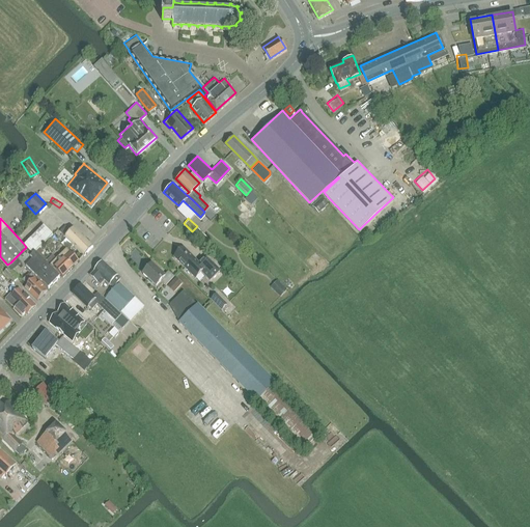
[(23,242),(23,243),(26,247),(32,252),(34,250),(38,245),(50,234),(52,232),(45,224),(43,222),(23,242)]
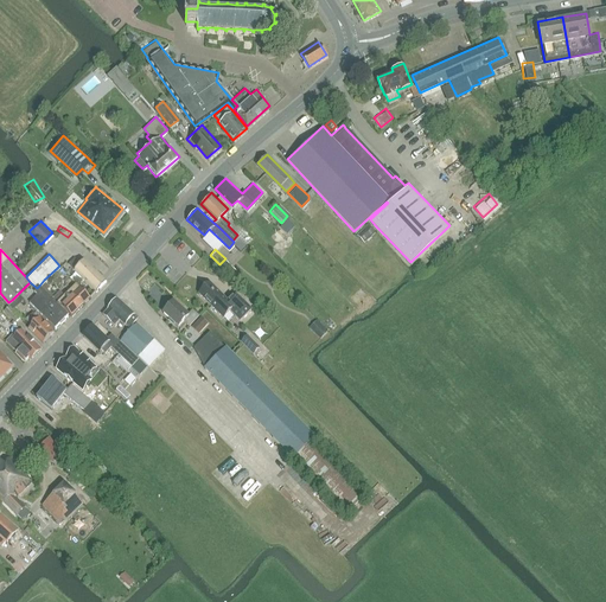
[(74,254),(67,261),(95,289),(106,279),(100,273),(83,257),(82,258),(81,256),(78,258),(74,254)]
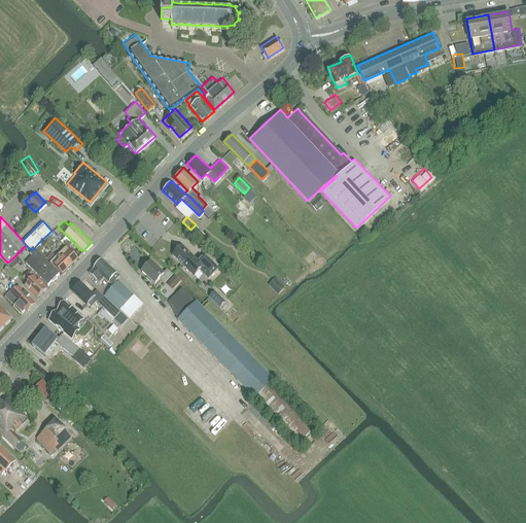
[(65,243),(65,244),(48,259),(61,273),(77,255),(69,247),(65,243)]
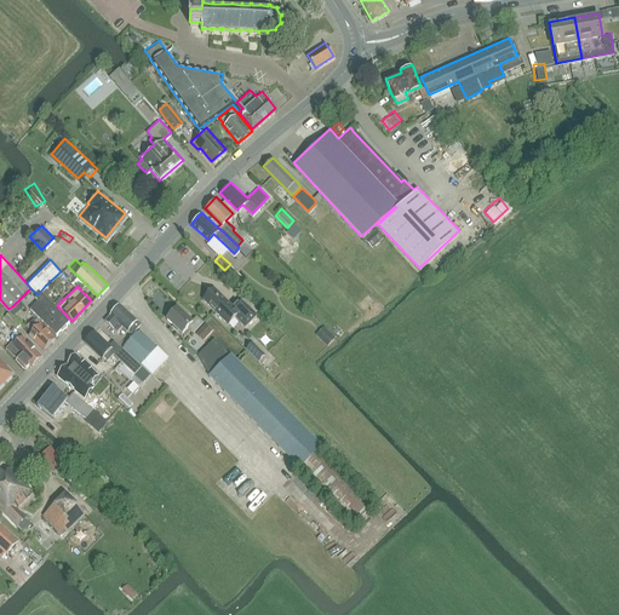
[(239,295),(231,303),(213,286),(202,297),(228,322),(235,315),(245,325),(257,312),(239,295)]
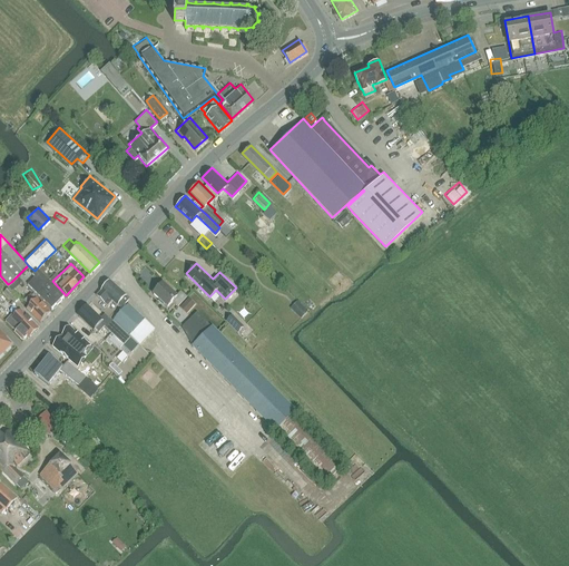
[(22,271),(18,275),(26,283),(49,306),(50,308),(50,309),(64,295),(61,293),(46,277),(39,271),(37,269),(35,271),(28,265),(22,271)]
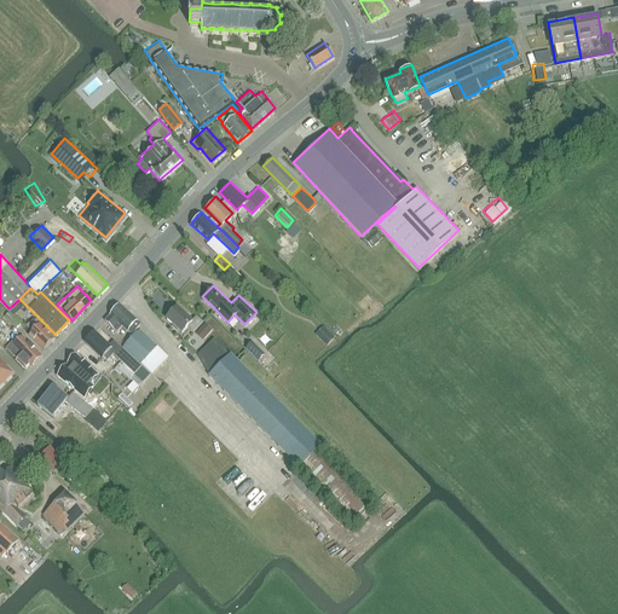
[(119,302),(104,318),(116,329),(121,323),(131,331),(136,326),(140,322),(119,302)]
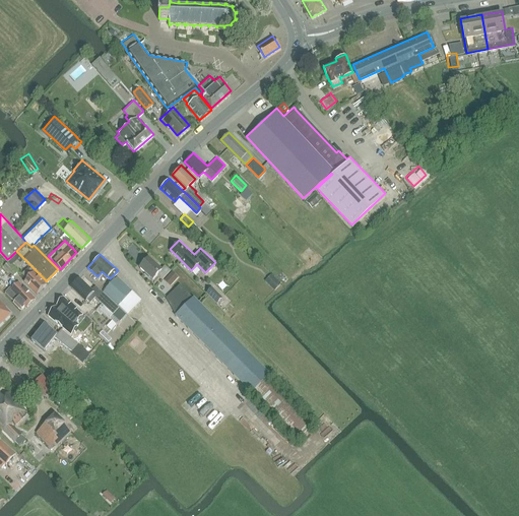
[(138,265),(145,272),(152,278),(156,273),(161,277),(170,267),(164,262),(160,266),(147,255),(138,265)]
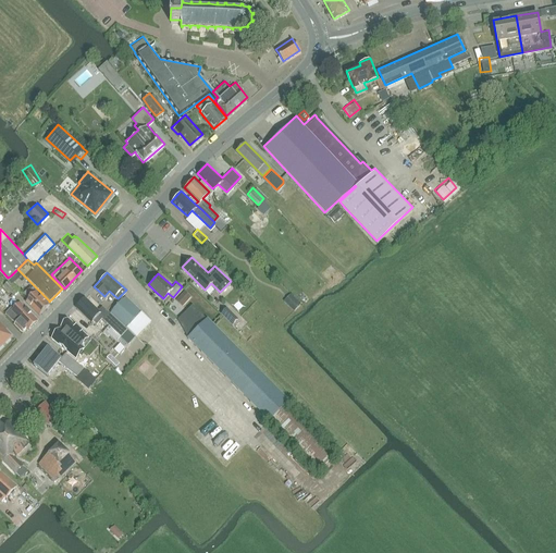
[(19,289),(10,280),(8,278),(7,279),(3,282),(14,293),(19,289)]
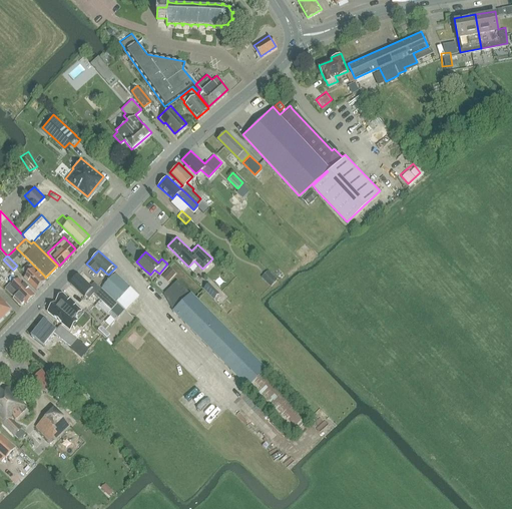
[(27,261),(21,268),(25,272),(22,276),(35,288),(44,278),(27,261)]
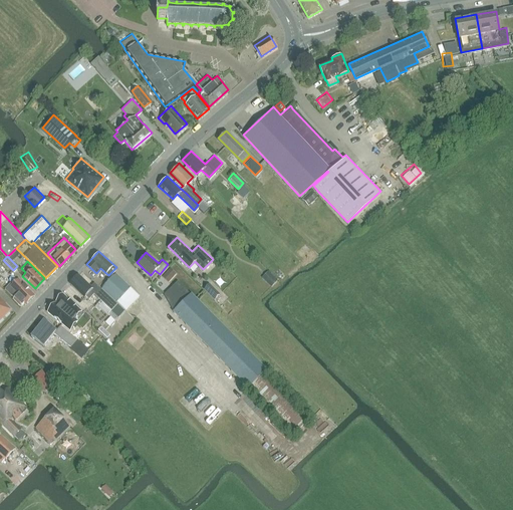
[(268,267),(261,273),(269,282),(276,276),(268,267)]
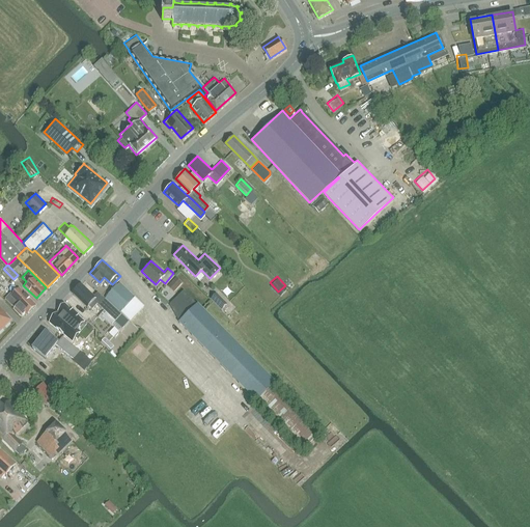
[(129,320),(143,304),(118,279),(105,296),(129,320)]
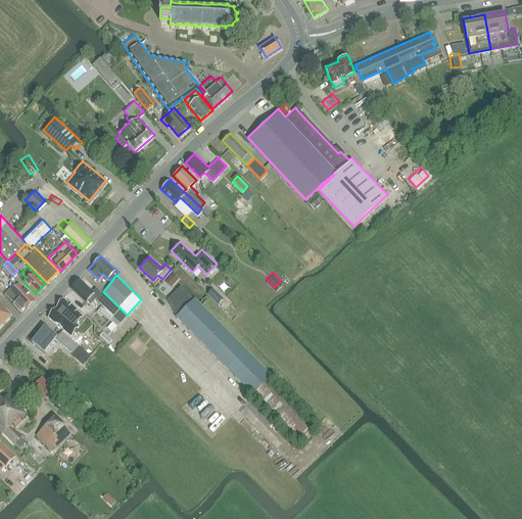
[(92,289),(80,277),(70,286),(85,300),(87,298),(90,301),(95,296),(112,313),(117,308),(95,286),(92,289)]
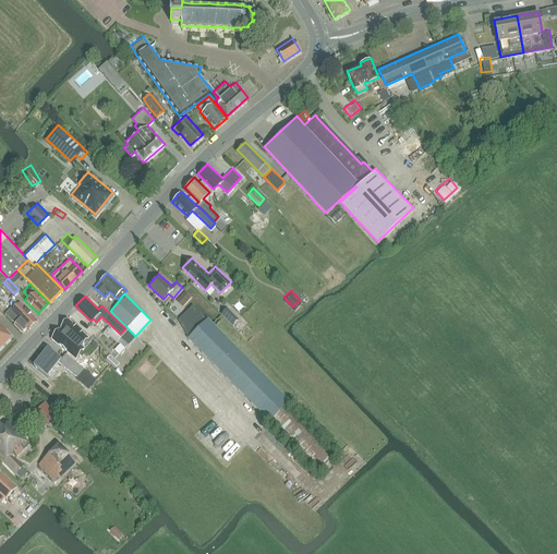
[(26,329),(37,318),(20,300),(12,306),(11,304),(3,311),(13,321),(13,322),(22,332),(25,327),(26,329)]
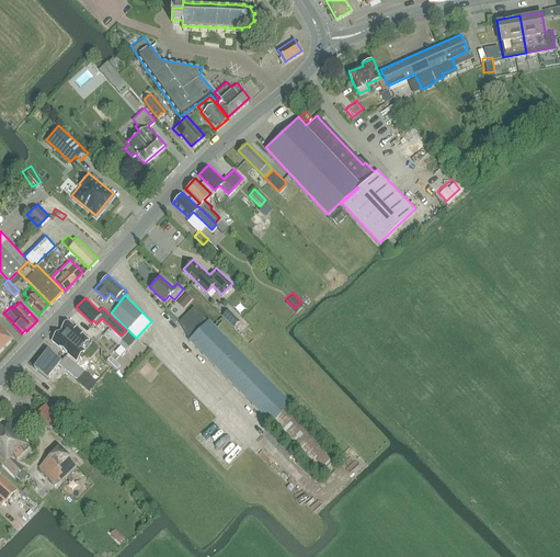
[(290,401),(213,322),(208,318),(207,319),(193,304),(178,319),(189,338),(271,422),(320,473),(338,456),(288,405),(290,401)]
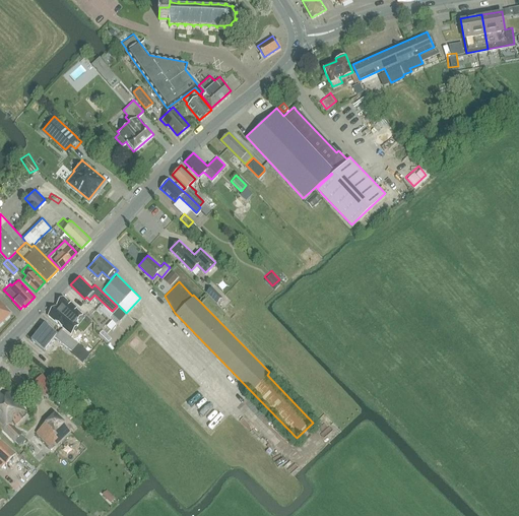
[(221,296),(211,285),(206,291),(216,301),(221,296)]
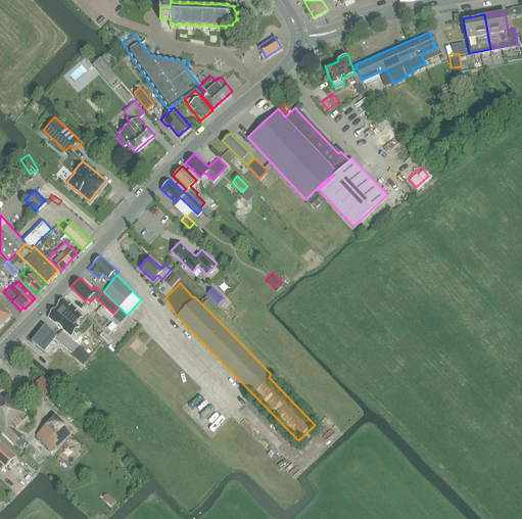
[(54,304),(46,315),(69,333),(78,324),(75,322),(82,314),(62,295),(54,304)]
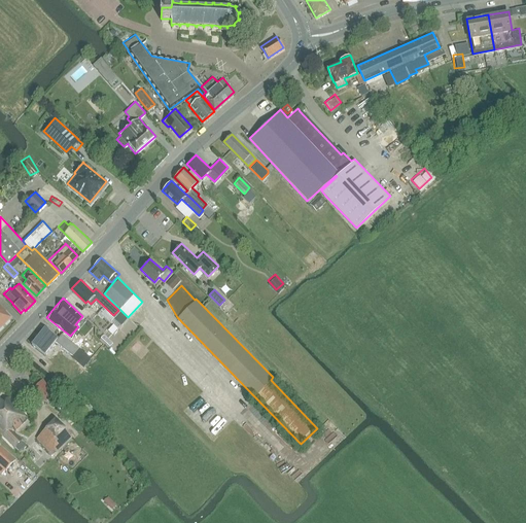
[(0,326),(11,315),(0,302),(0,326)]
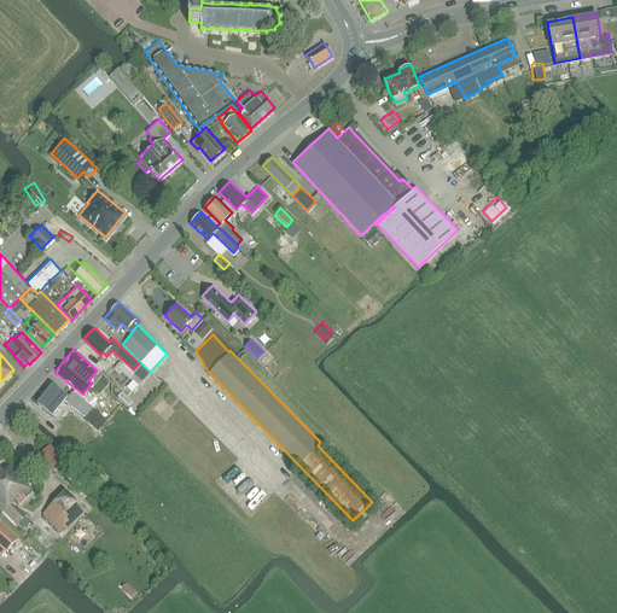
[(127,392),(121,397),(131,407),(145,393),(131,378),(122,386),(127,392)]
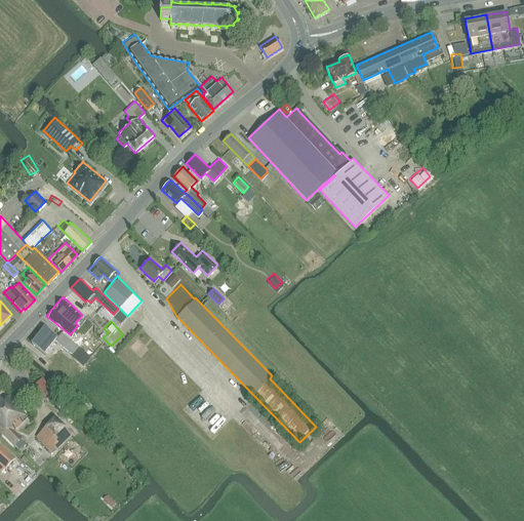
[(44,324),(31,342),(41,350),(43,352),(54,338),(72,352),(74,350),(78,345),(61,330),(57,334),(54,332),(44,324)]
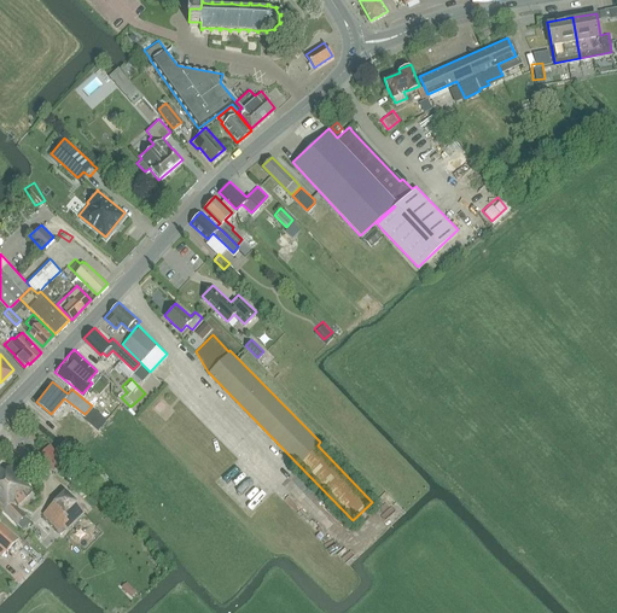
[(151,402),(158,409),(166,401),(158,393),(151,402)]
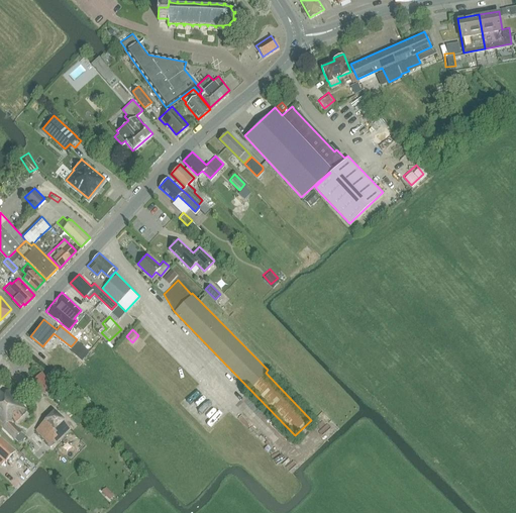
[(160,335),(157,339),(167,346),(170,342),(160,335)]
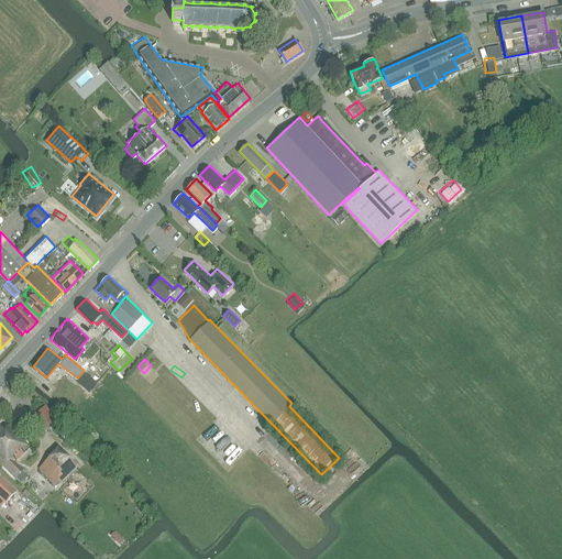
[(187,392),(196,388),(190,376),(183,380),(187,392)]
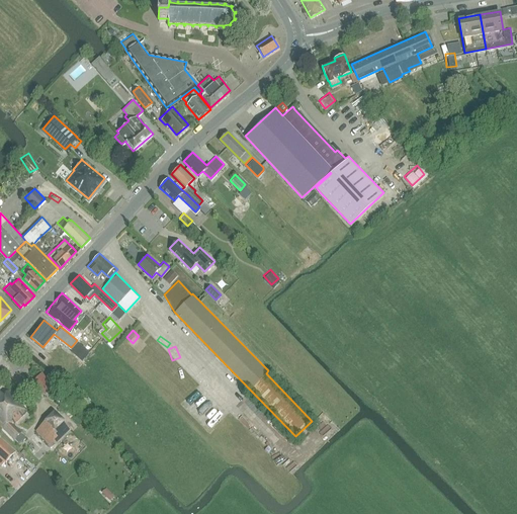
[(271,367),(287,382),(291,377),(275,363),(271,367)]
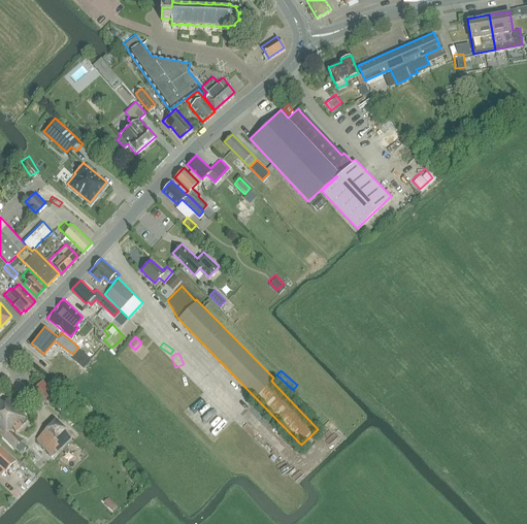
[(45,398),(55,390),(42,379),(33,387),(45,398)]
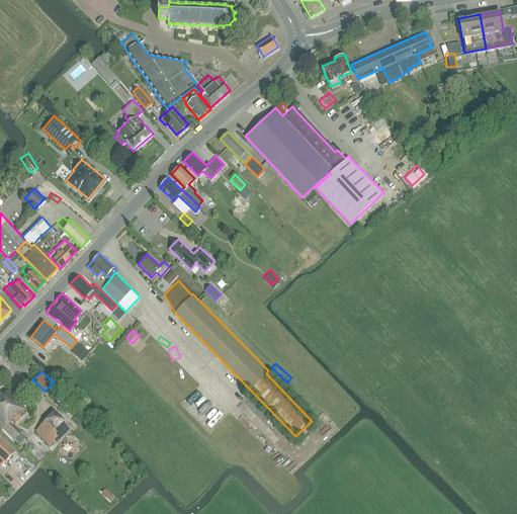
[(21,430),(13,421),(27,409),(8,389),(3,393),(0,390),(0,423),(13,437),(14,437),(18,442),(24,436),(20,431),(21,430)]
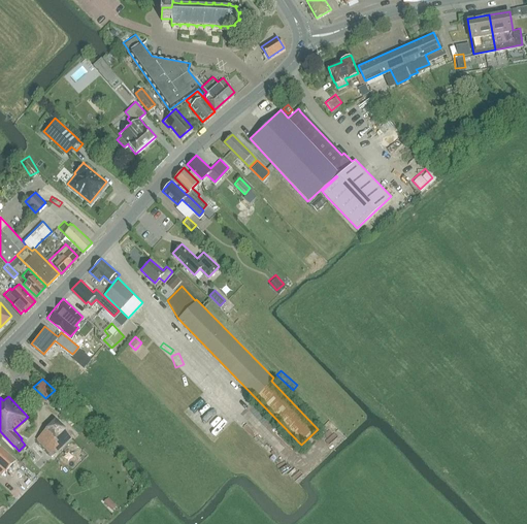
[(264,417),(268,413),(259,404),(255,408),(264,417)]
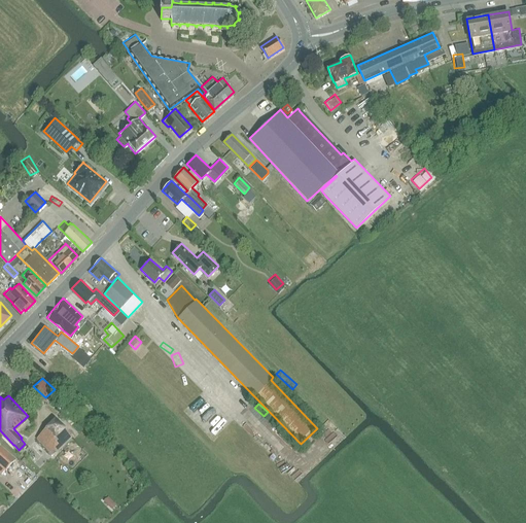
[(319,419),(322,413),(316,410),(313,416),(319,419)]
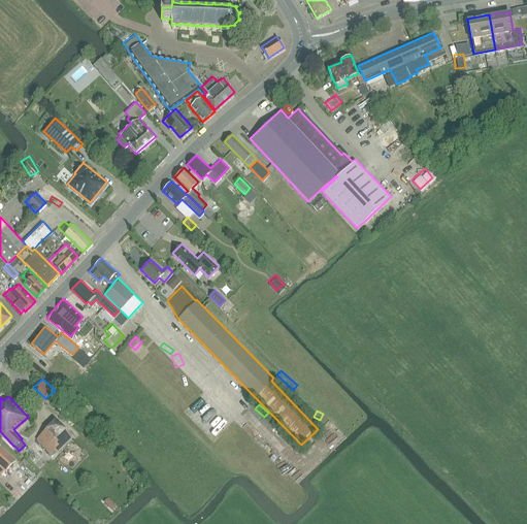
[(69,433),(55,419),(35,437),(52,454),(71,434),(69,433)]
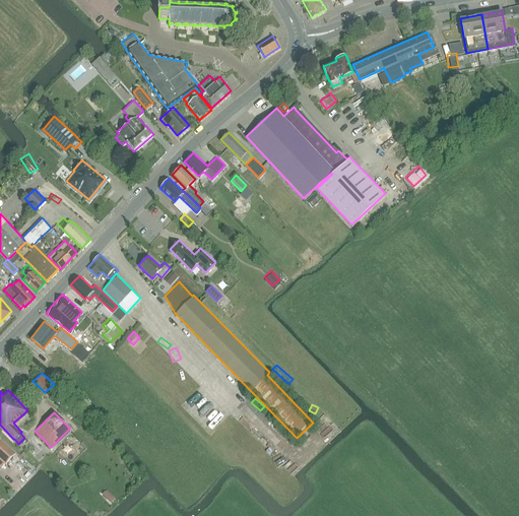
[(326,429),(332,424),(328,420),(322,425),(326,429)]
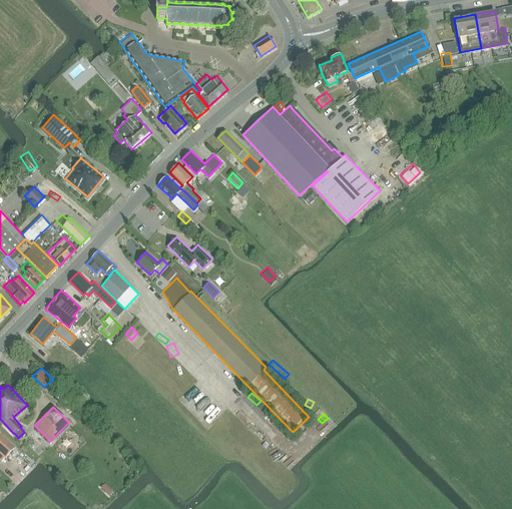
[(15,445),(0,432),(0,460),(4,456),(5,456),(15,445)]
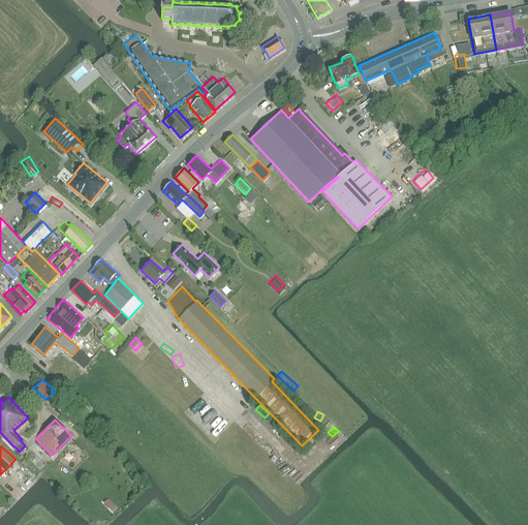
[(284,473),(292,481),(300,471),(291,464),(284,473)]
